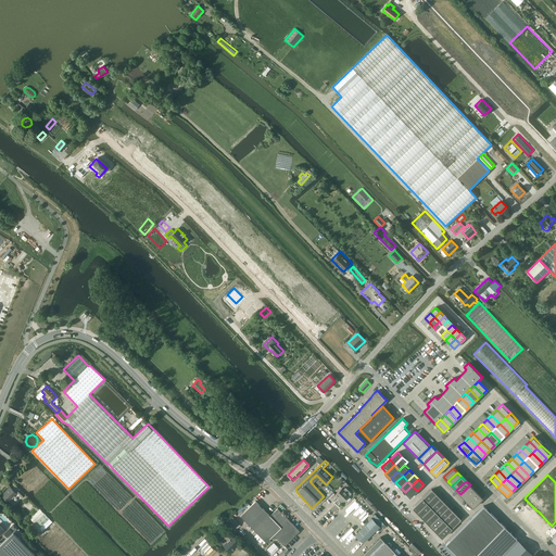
[(470,484),(460,494),(465,498),(474,489),(470,484)]
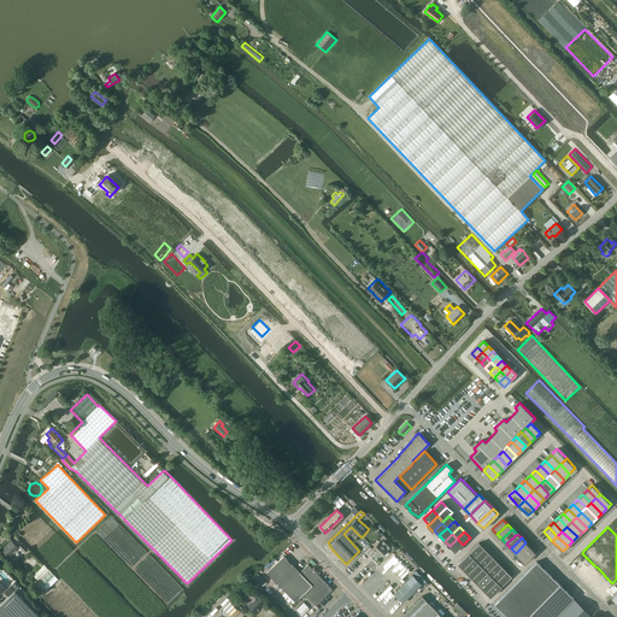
[(457,539),(450,546),(456,552),(463,545),(457,539)]
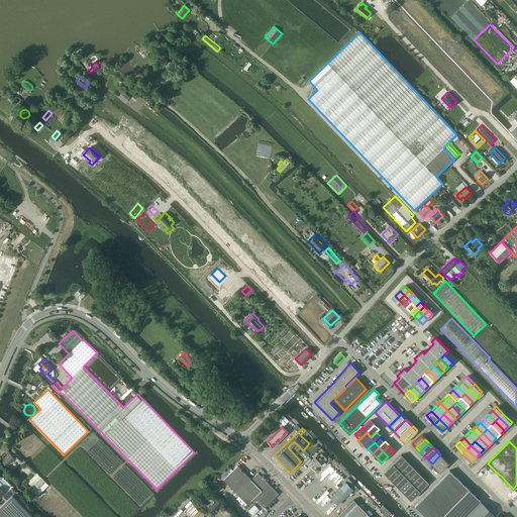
[(8,467),(16,458),(10,452),(2,459),(8,467)]
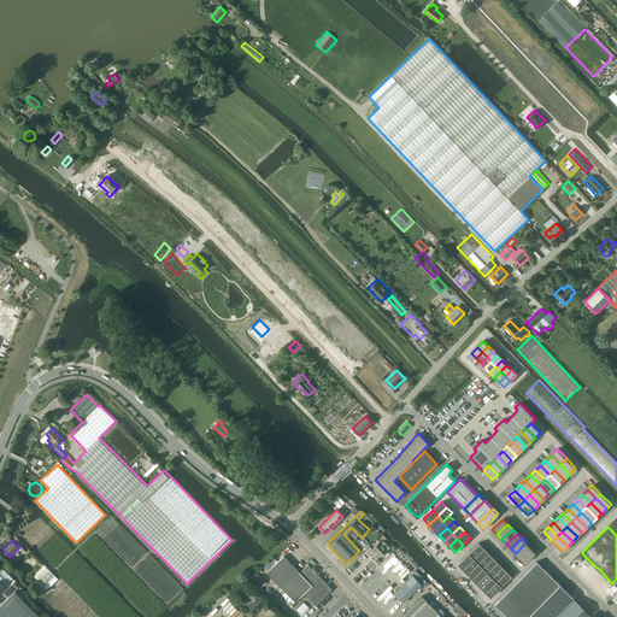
[(382,544),(380,541),(371,550),(375,552),(376,551),(381,557),(388,550),(383,545),(385,544),(383,541),(382,544)]
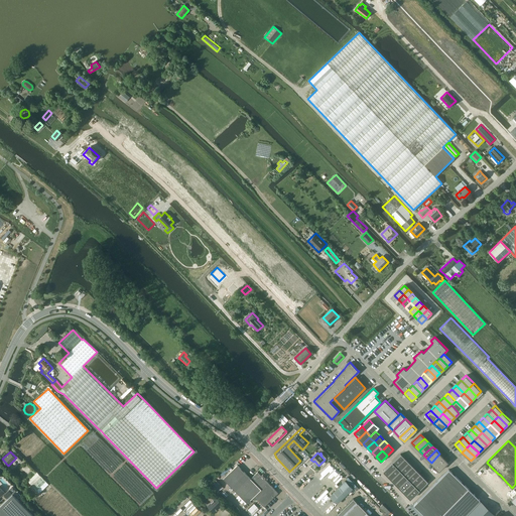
[(401,454),(392,463),(396,467),(405,458),(401,454)]
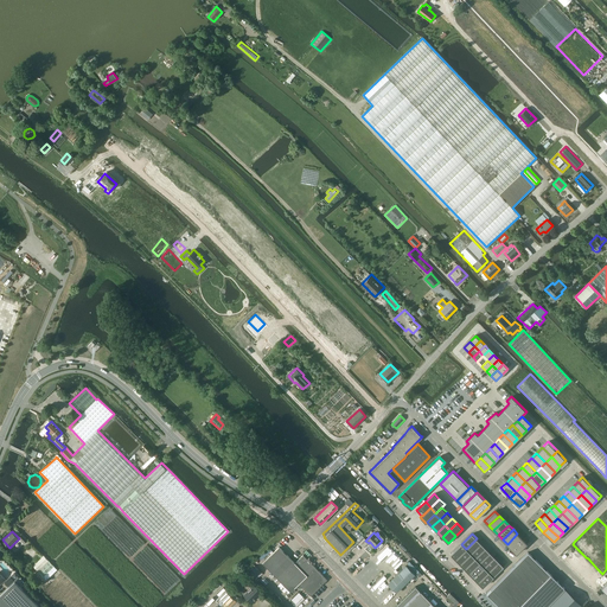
[(517,534),(508,544),(511,549),(522,538),(517,534)]
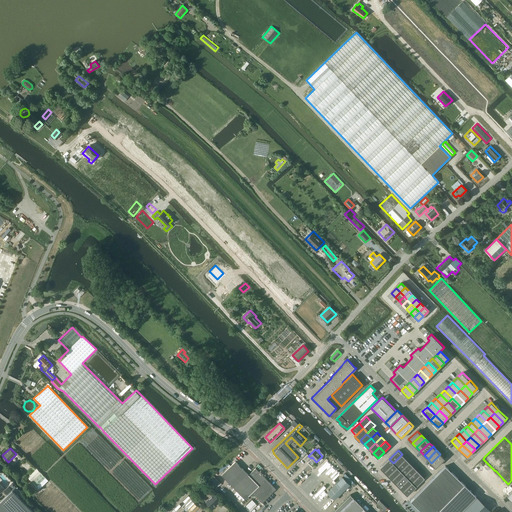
[(402,454),(393,463),(396,467),(405,458),(402,454)]
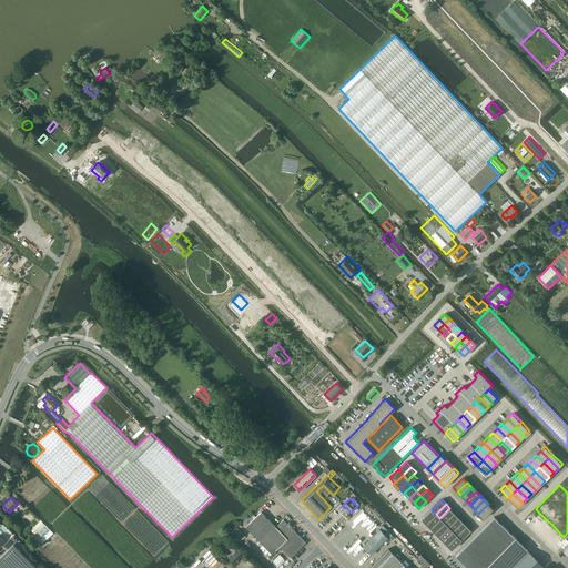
[(493,508),(488,504),(478,514),(483,518),(493,508)]
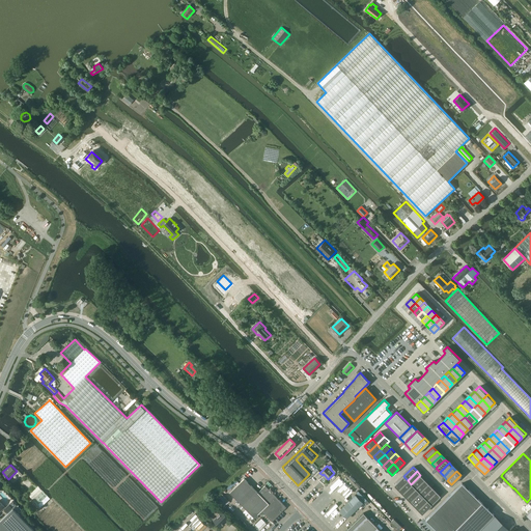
[(420,475),(411,484),(415,488),(424,479),(420,475)]
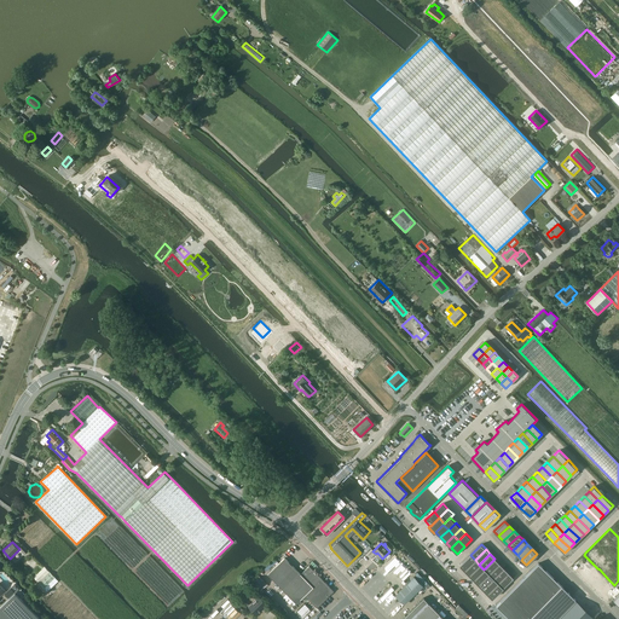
[(460,565),(464,570),(475,560),(470,555),(460,565)]
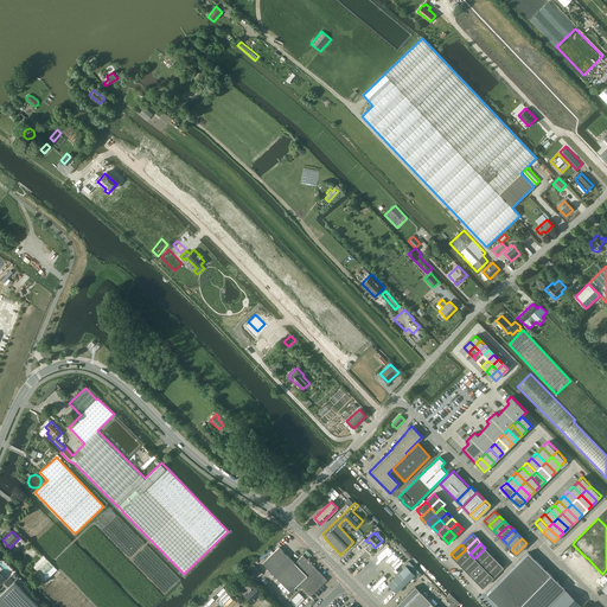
[(295,563),(279,547),(263,563),(291,592),(294,587),(302,588),(311,595),(327,580),(304,555),(295,563)]
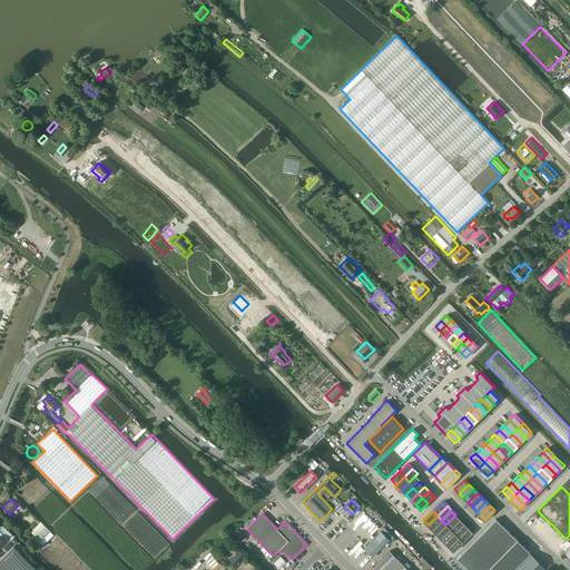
[(455,514),(445,524),(450,528),(460,519),(455,514)]
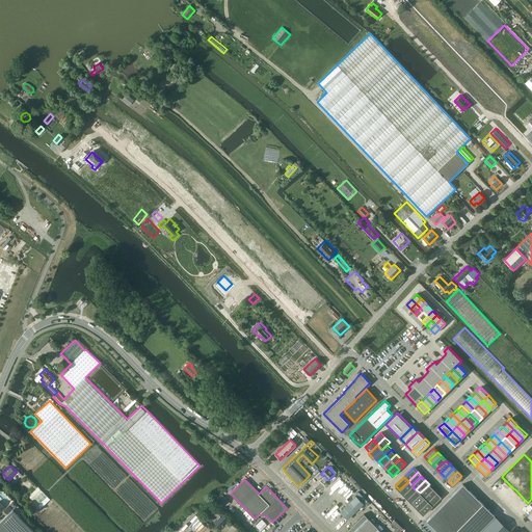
[(408,481),(399,489),(403,494),(411,485),(408,481)]
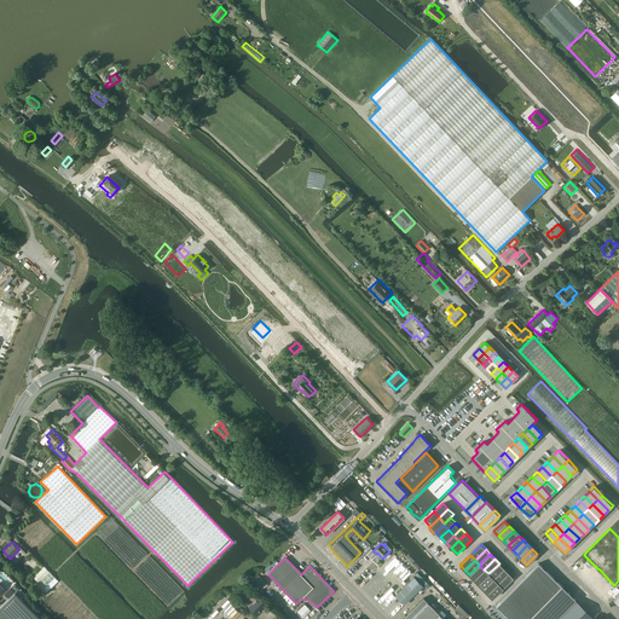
[(499,563),(489,573),(493,578),(504,568),(499,563)]
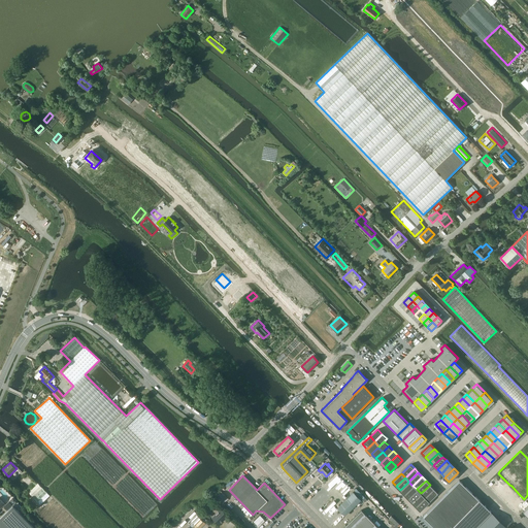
[(474,527),(491,512),(480,500),(459,481),(424,517),(435,527),(474,527)]
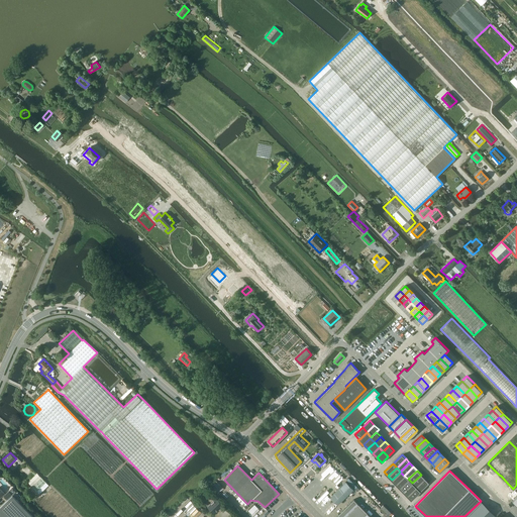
[(30,480),(28,482),(36,491),(38,492),(39,494),(48,485),(47,484),(46,482),(37,473),(36,474),(33,472),(28,477),(30,480)]
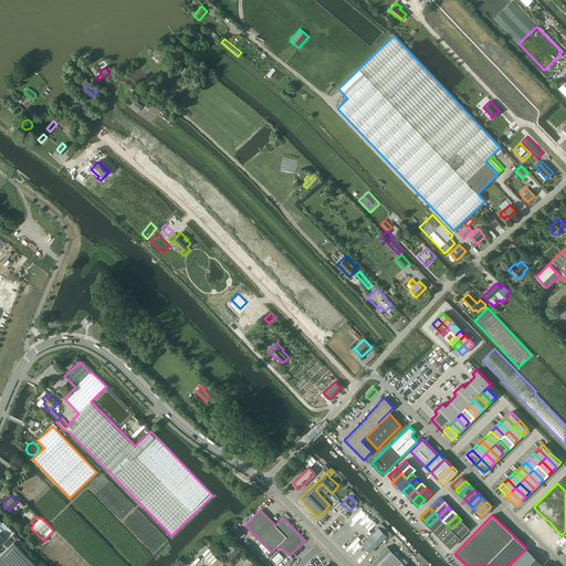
[(438,516),(429,525),(433,530),(442,521),(438,516)]
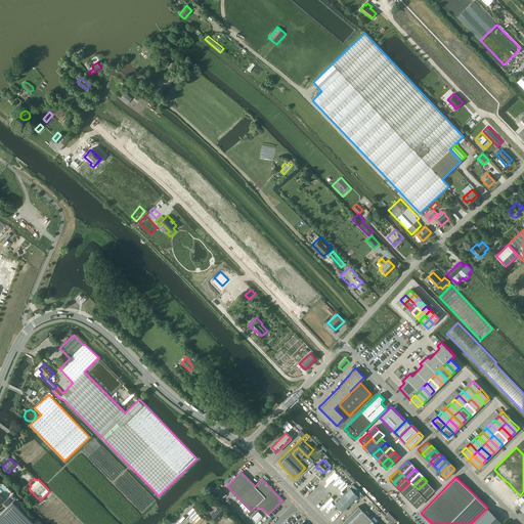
[(427,481),(418,489),(422,493),(430,484),(427,481)]
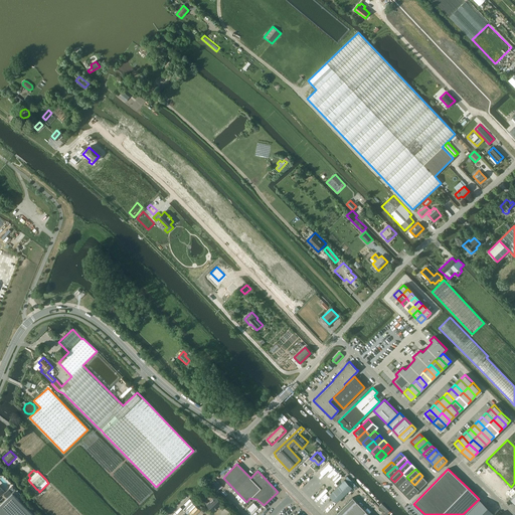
[(402,474),(394,482),(397,486),(406,477),(402,474)]
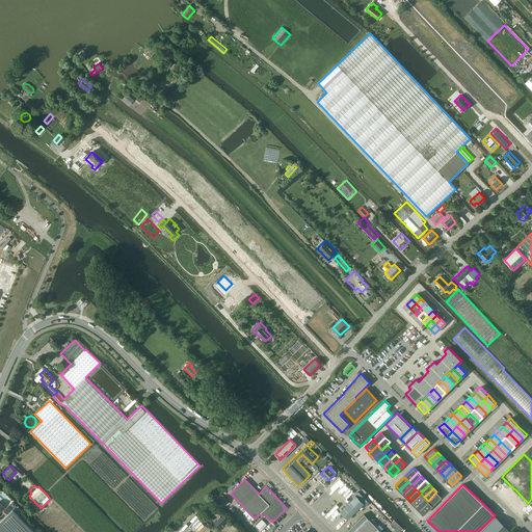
[(436,491),(428,501),(432,505),(442,497),(436,491)]
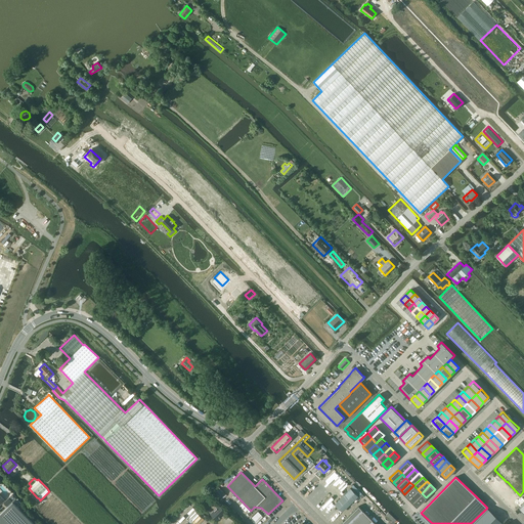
[(413,485),(404,494),(408,498),(418,489),(413,485)]
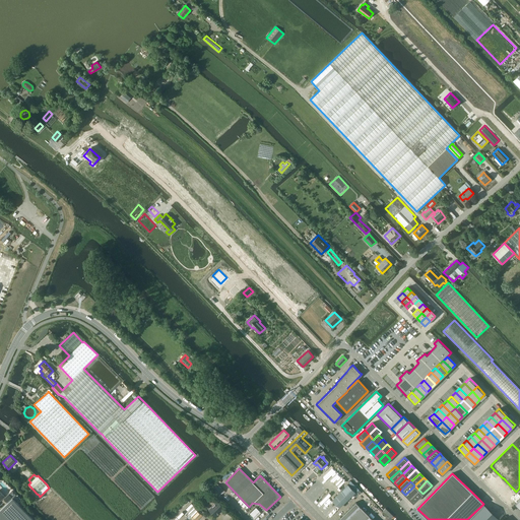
[(339,508),(355,492),(348,484),(332,500),(339,508)]
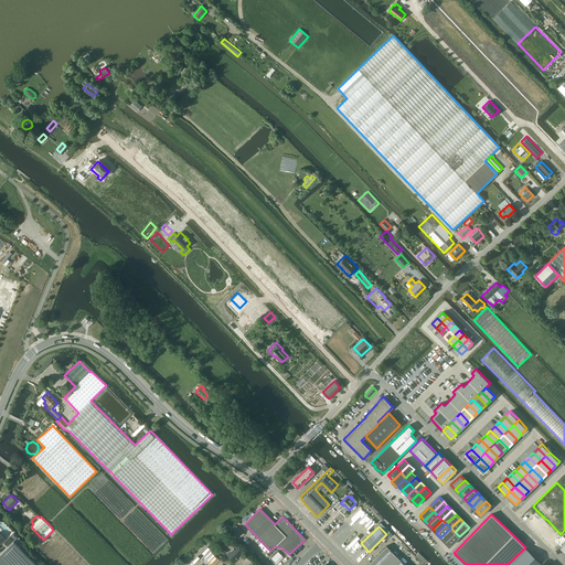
[(450,528),(440,537),(445,541),(455,532),(450,528)]
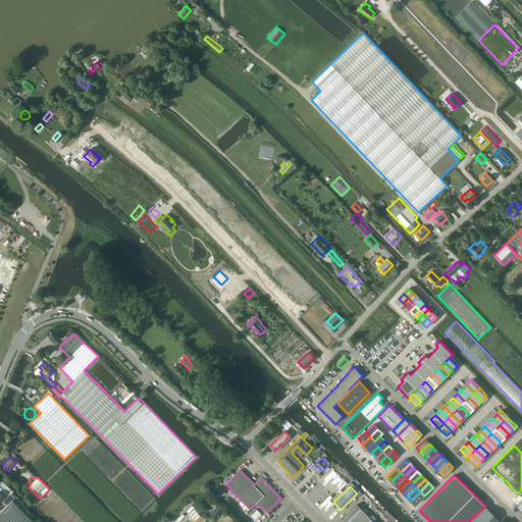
[(420,491),(411,500),(415,505),(424,496),(420,491)]
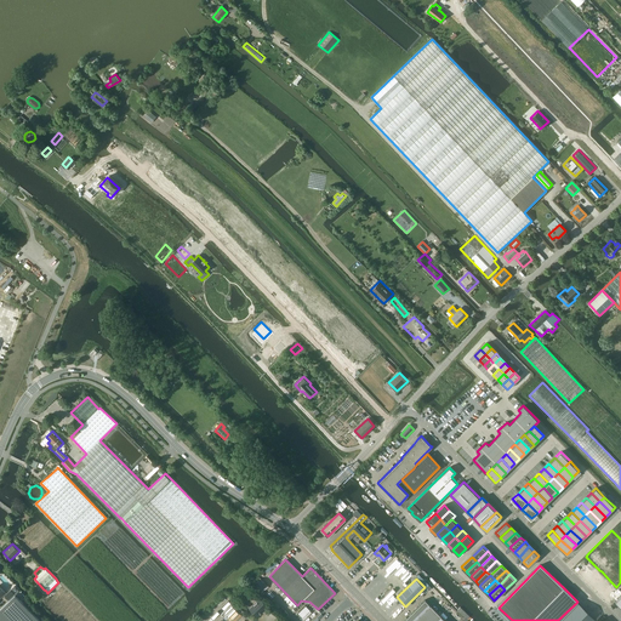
[(9,599),(15,593),(11,590),(5,596),(9,599)]
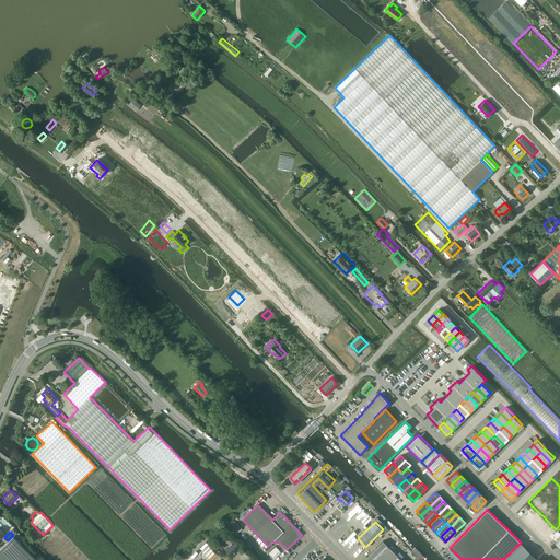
[(0,559),(36,559),(13,536),(0,549),(0,559)]
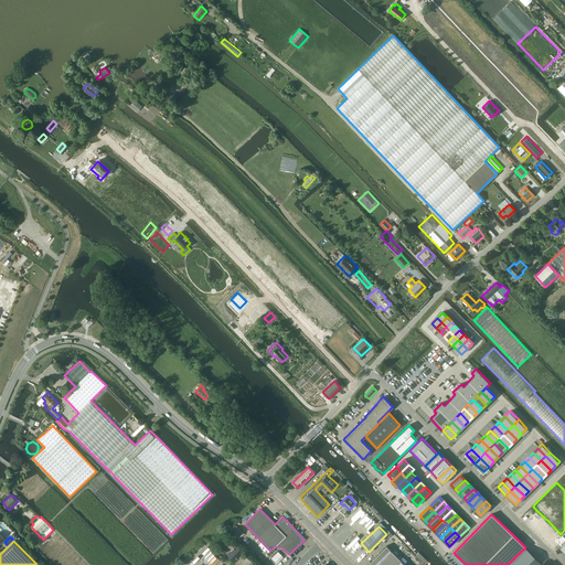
[(234,561),(244,552),(236,544),(226,553),(234,561)]
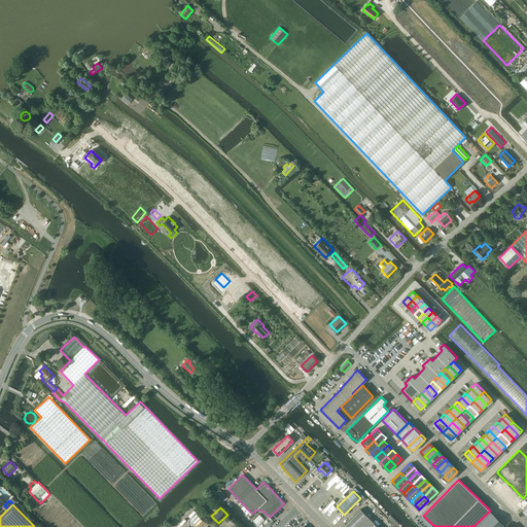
[(378,526),(361,508),(342,526),(378,526)]
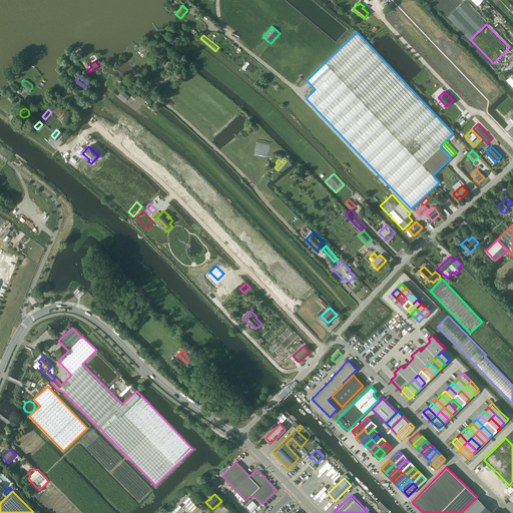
[(492,512),(493,512),(478,498),(464,512),(463,511),(461,512),(492,512)]
